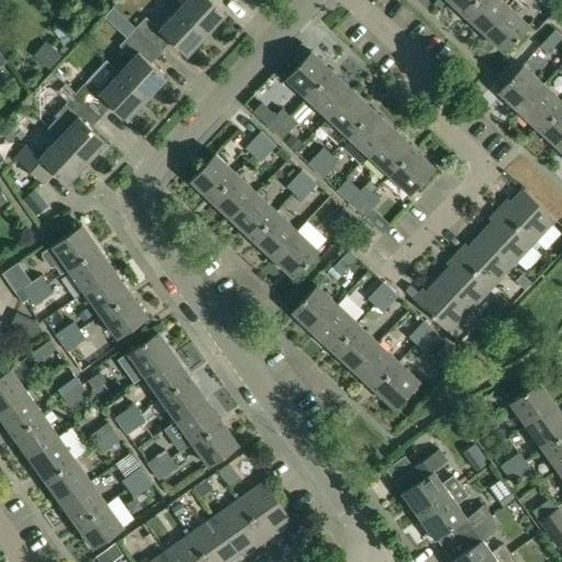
[(184,0),(178,8),(206,35),(226,13),(212,0),(184,0)]
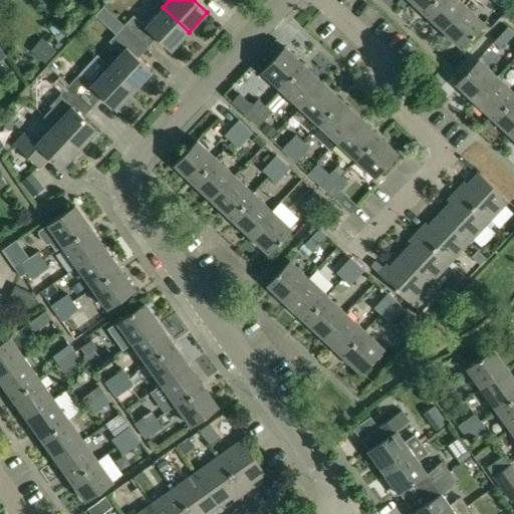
[(410,0),(423,12),(433,0),(410,0)]
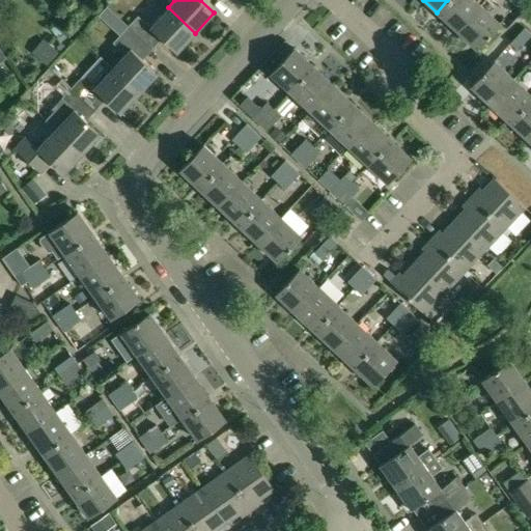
[(474,0),(447,0),(437,12),(456,30),(480,5),(474,0)]
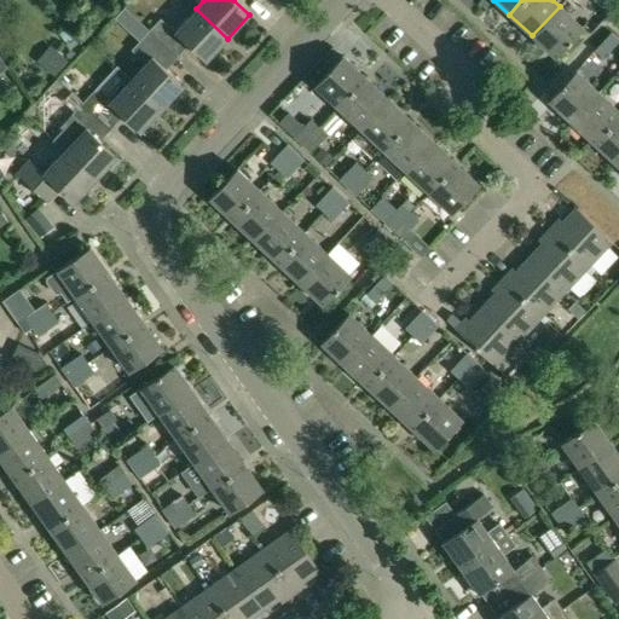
[(560,6),(532,35),(555,57),(583,28),(560,6)]
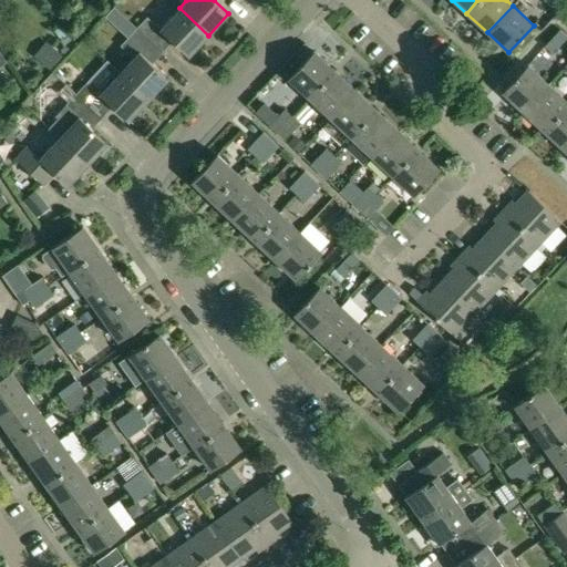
[(104,18),(115,28),(124,18),(113,8),(104,18)]
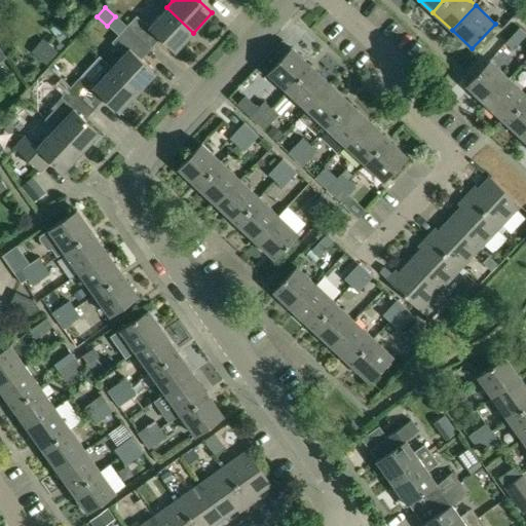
[(136,15),(125,26),(150,48),(159,38),(175,52),(193,33),(166,7),(148,27),(136,15)]
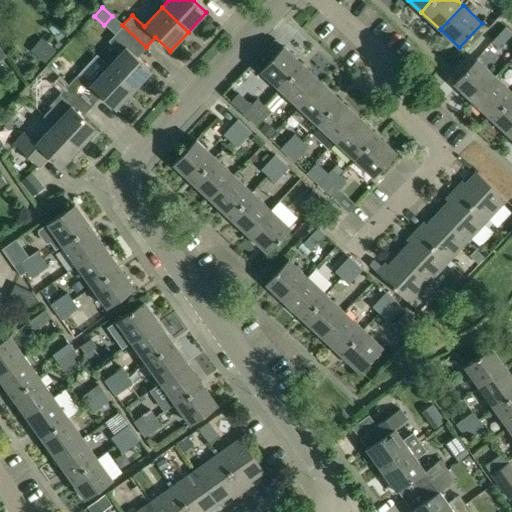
[(120,52),(107,66),(133,90),(152,70),(137,57),(146,47),(122,25),(113,36),(108,41),(120,52)]
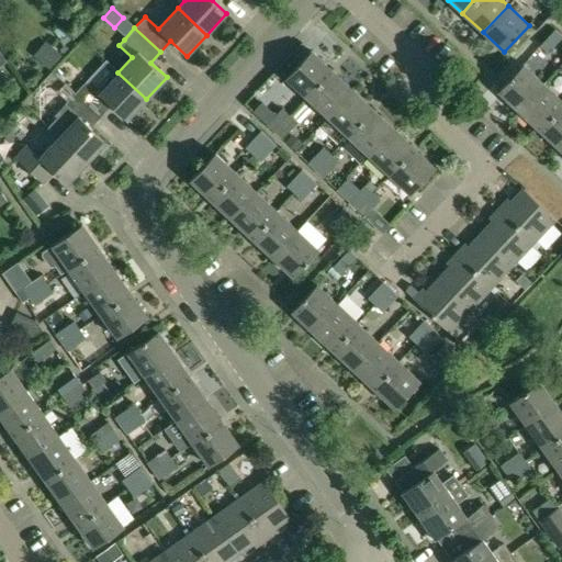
[(561,35),(554,29),(539,46),(547,53),(561,37),(561,35)]
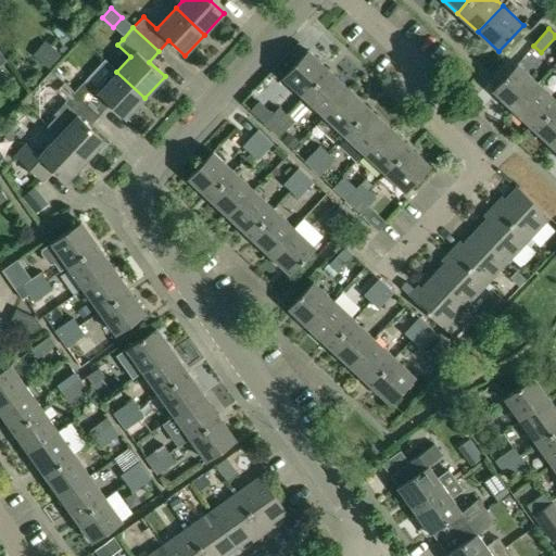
[(46,41),(33,57),(49,68),(61,53),(46,41)]
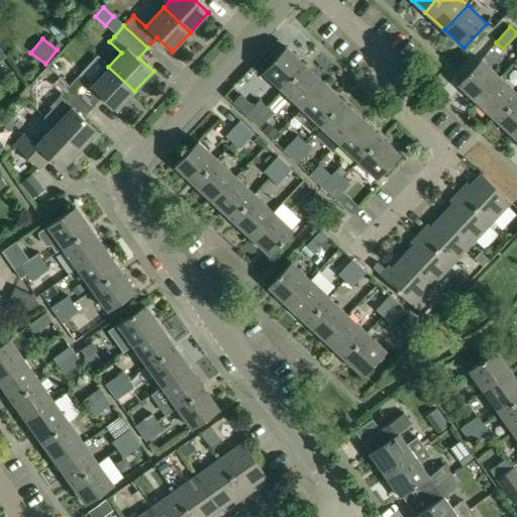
[(286,45),(263,71),(282,89),(305,64),(286,45)]
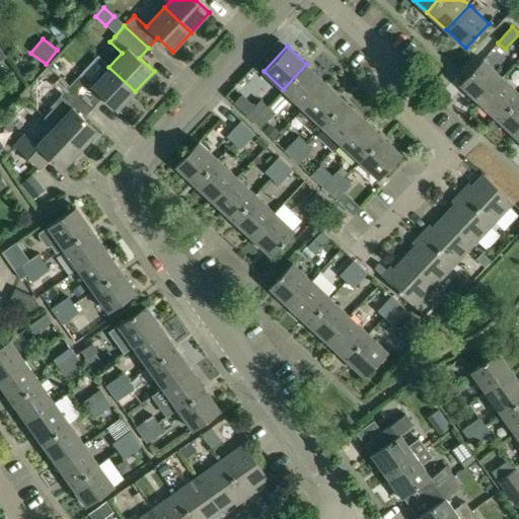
[(482,59),(458,83),(477,101),(502,77),(482,59)]
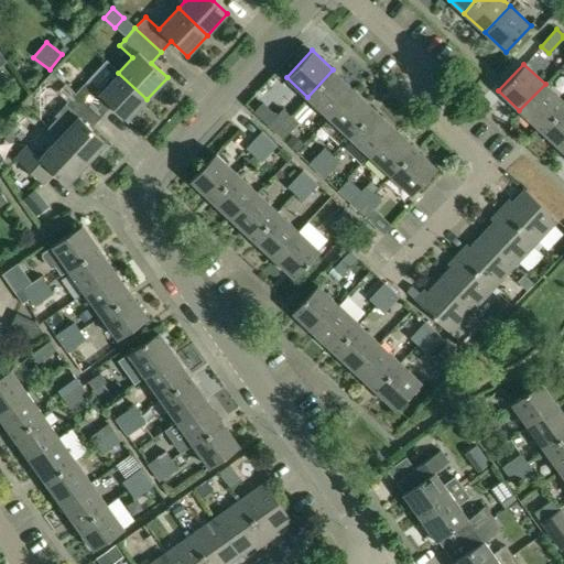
[(333,69),(307,97),(327,116),(354,89),(333,69)]
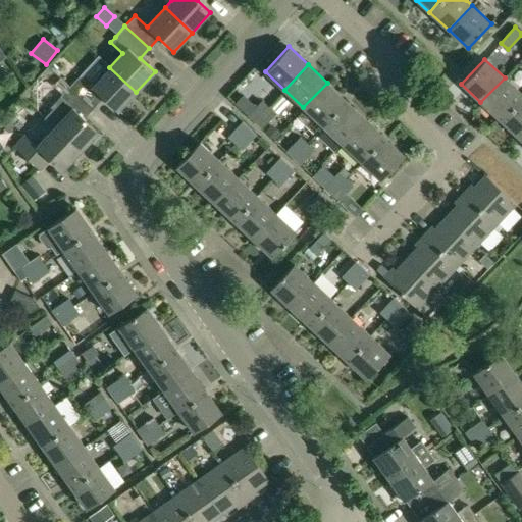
[(80,75),(69,86),(93,108),(103,97),(118,111),(136,92),(109,67),(91,86),(80,75)]
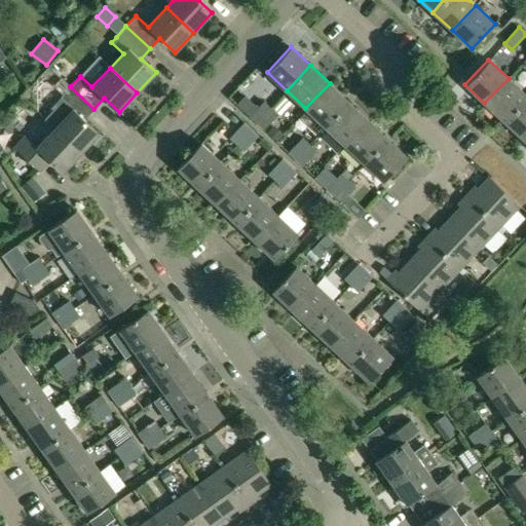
[(525,95),(509,78),(484,103),(503,121),(525,97),(525,95)]
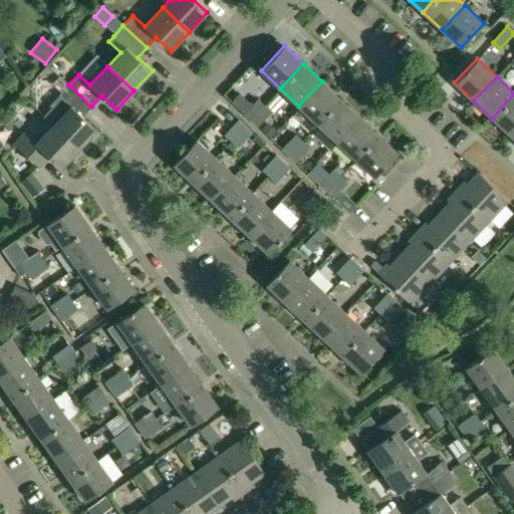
[(322,81),(298,105),(317,123),(340,99),(322,81)]
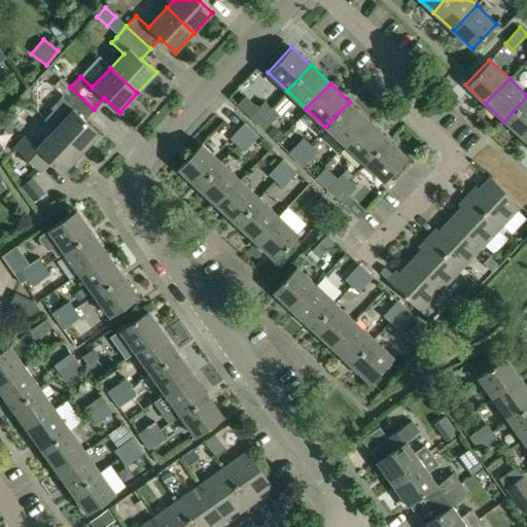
[(53,110),(43,118),(54,128),(80,152),(99,132),(84,118),(94,109),(70,86),(61,97),(72,108),(62,119),(53,110)]
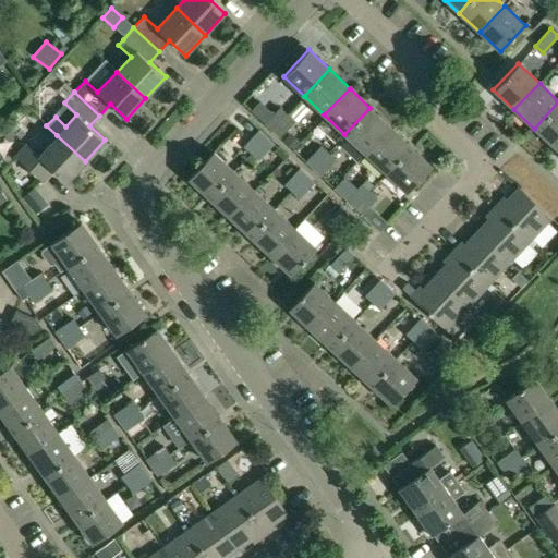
[(557,102),(534,129),(555,148),(557,144),(557,102)]
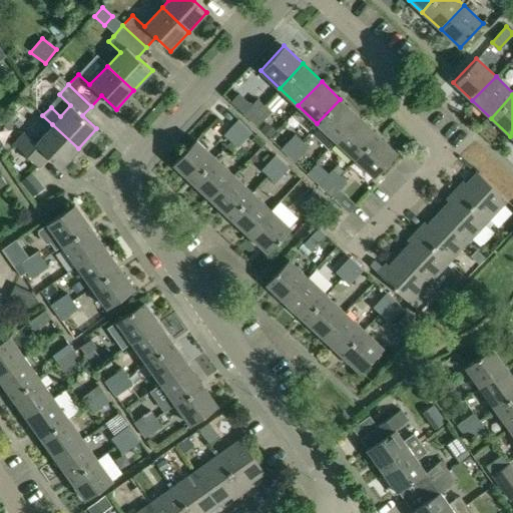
[(257,98),(242,113),(249,119),(264,104),(257,98)]
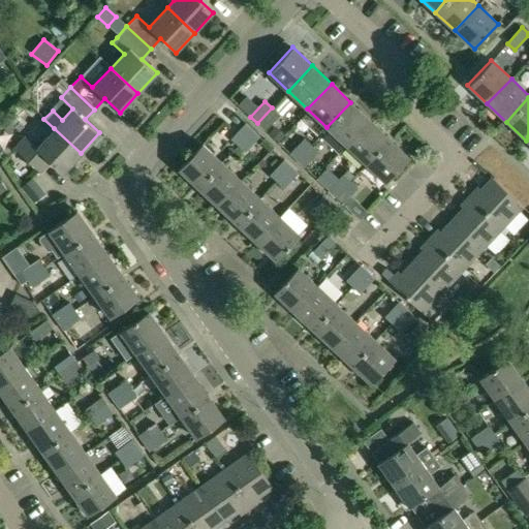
[(350,102),(327,127),(346,146),(370,120),(350,102)]
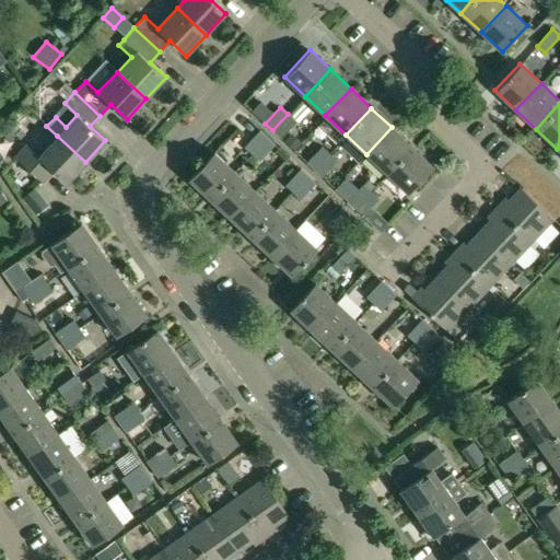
[(288,114),(272,130),(280,138),(295,121),(288,114)]
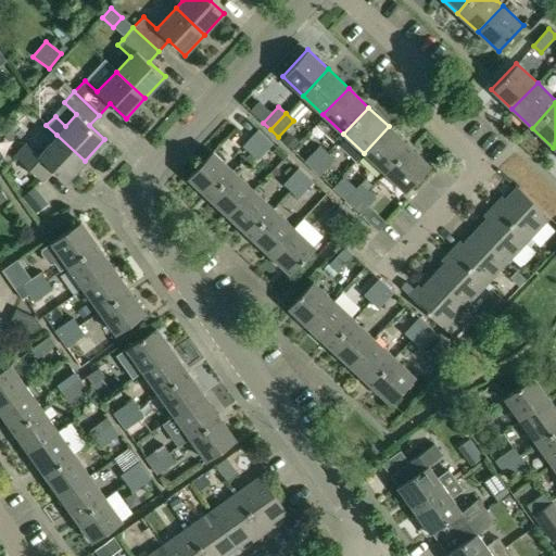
[(389,126),(364,153),(384,172),(409,146),(389,126)]
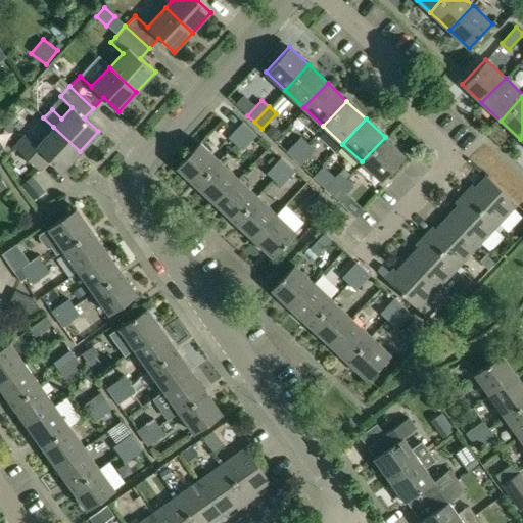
[(242,121),(228,137),(235,144),(249,128),(242,121)]
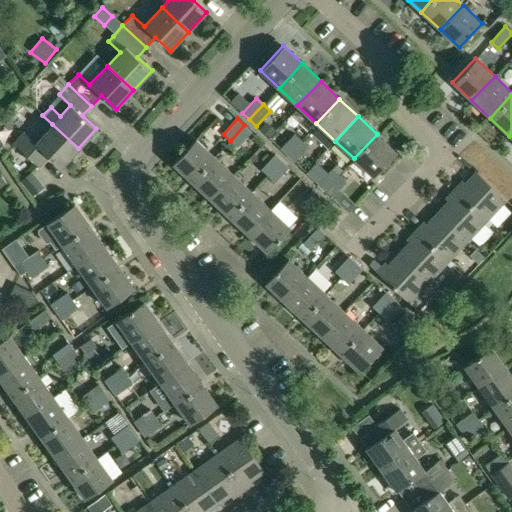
[(267,122),(260,129),(268,136),(275,130),(267,122)]
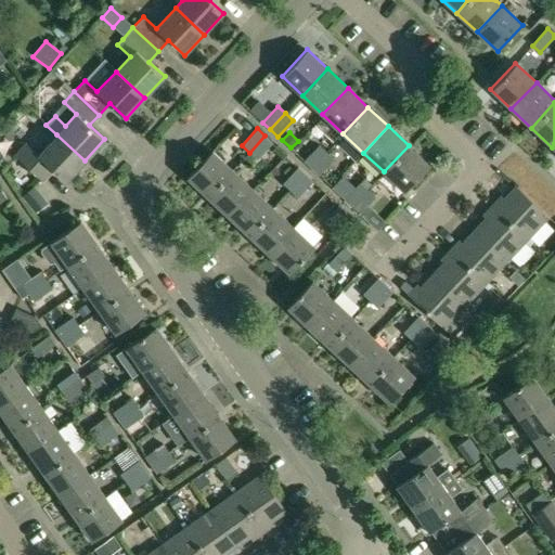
[(25,143),(14,155),(39,178),(50,167),(65,181),(85,160),(56,134),(38,155),(25,143)]
